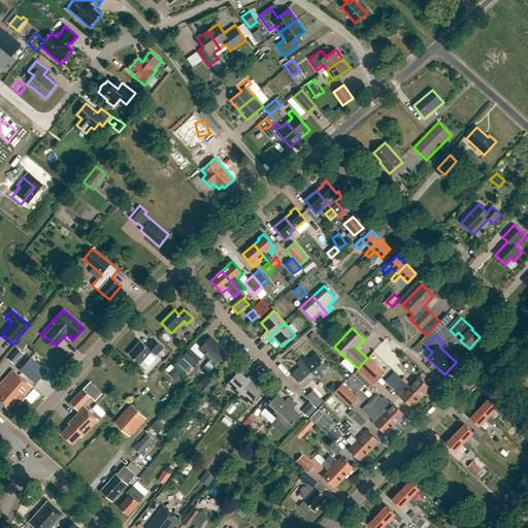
[(217,366),(228,354),(210,337),(199,350),(196,354),(190,349),(183,358),(193,368),(205,355),(217,366)]
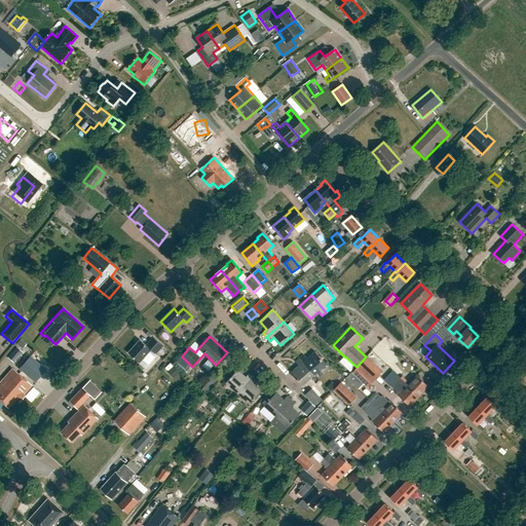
[(141,340),(128,353),(140,363),(151,350),(156,354),(163,346),(153,338),(146,345),(141,340)]
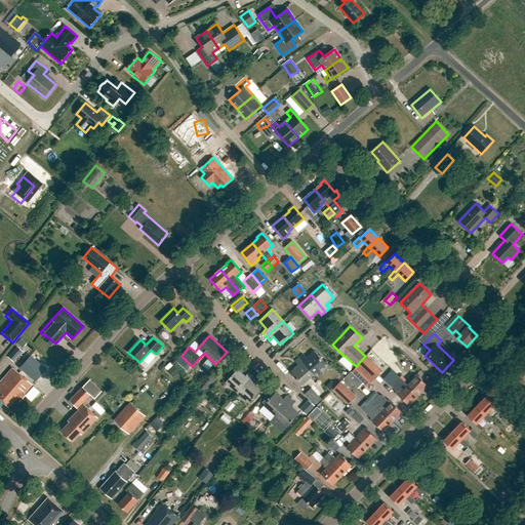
[(387,362),(394,353),(381,341),(373,351),(387,362)]
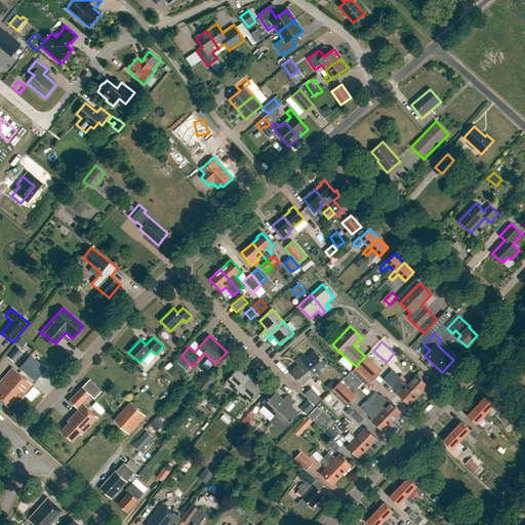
[(13,362),(23,352),(16,347),(7,357),(13,362)]
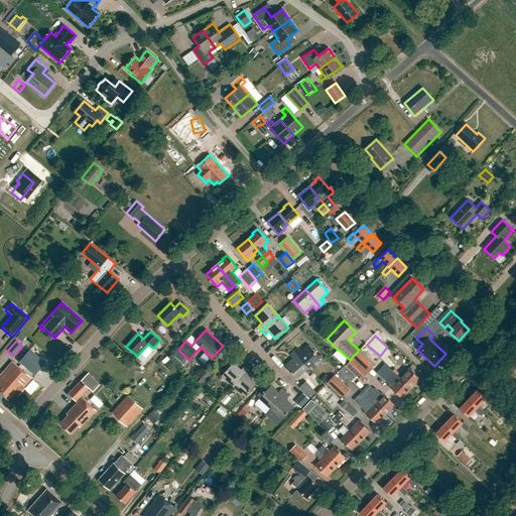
[(297,349),(294,352),(308,369),(320,358),(308,346),(301,352),(297,349)]
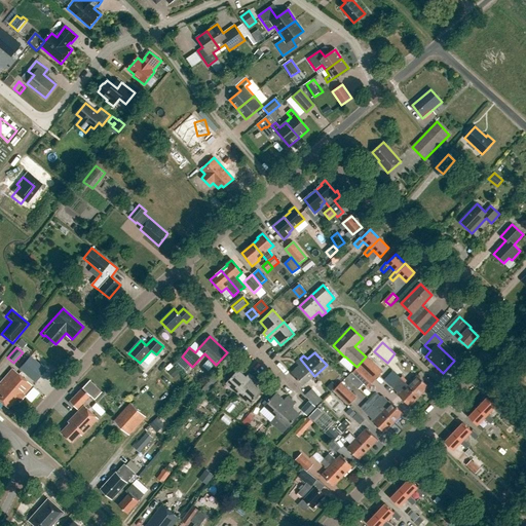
[(34,354),(20,371),(33,382),(46,366),(34,354)]
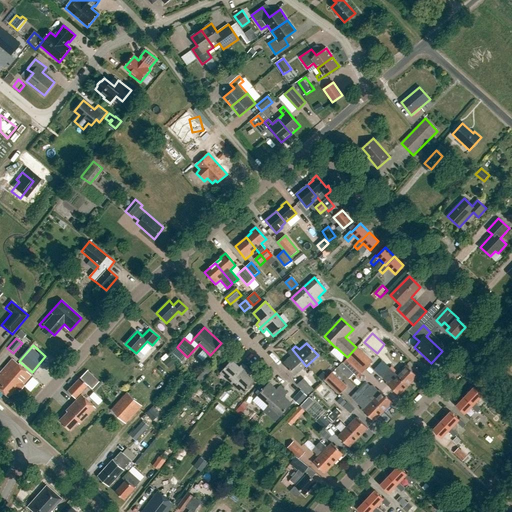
[(357,348),(344,363),(358,377),(372,362),(357,348)]
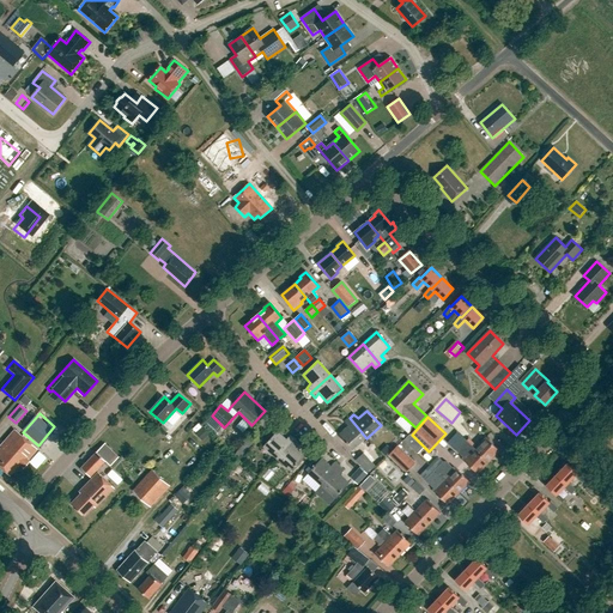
[(345,423),(349,426),(339,435),(353,450),(366,438),(350,418),(345,423)]
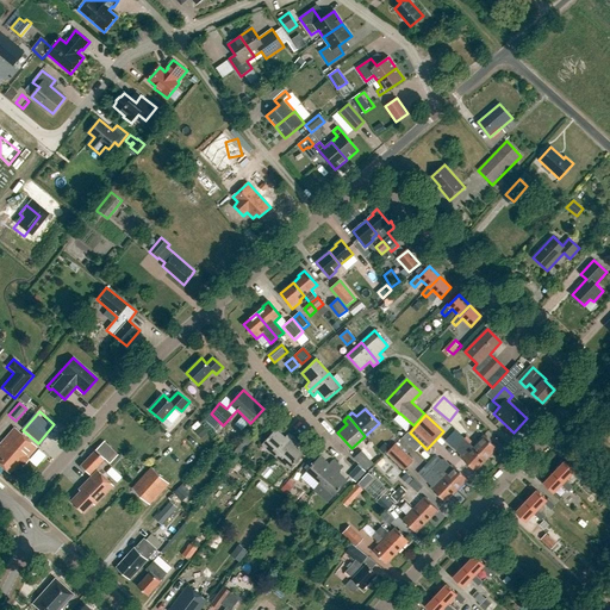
[(209,433),(203,425),(195,433),(201,440),(209,433)]
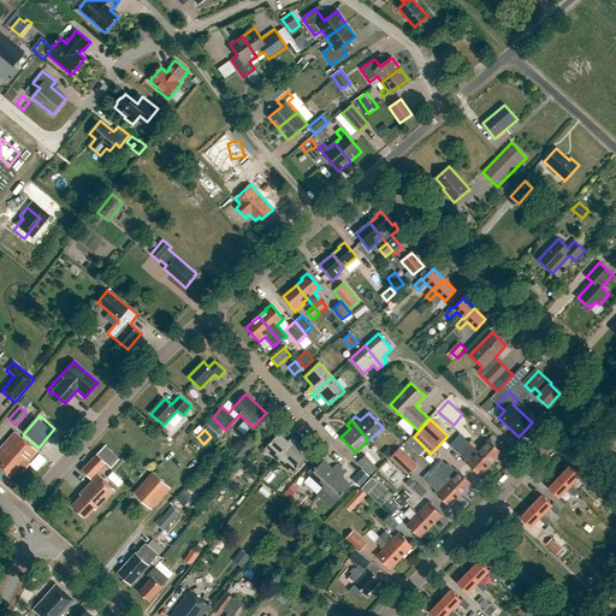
[(37,452),(15,432),(0,448),(0,471),(12,481),(22,469),(23,472),(29,463),(28,462),(37,452)]
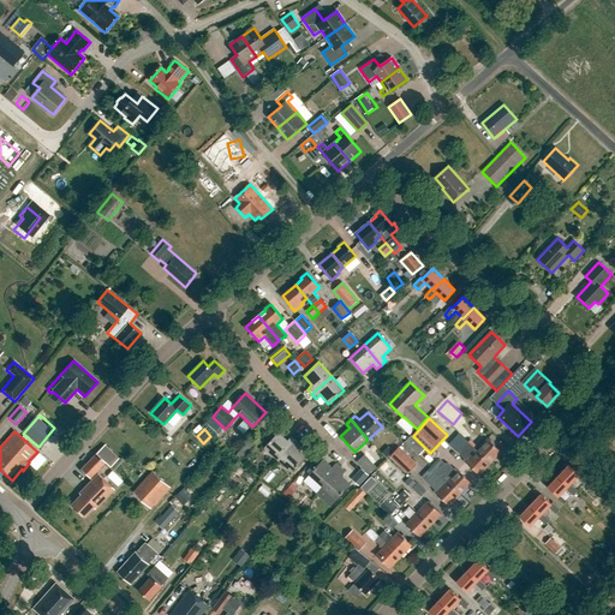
[(278,434),(264,448),(278,461),(296,441),(291,437),(287,441),(278,434)]
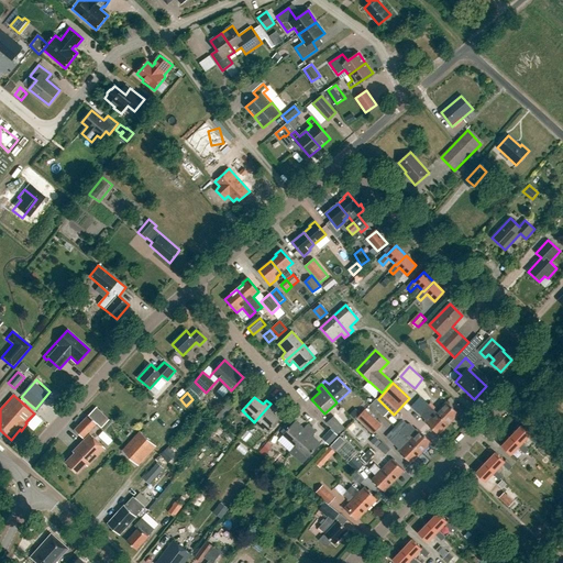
[(221,420),(234,406),(231,403),(217,416),(221,420)]
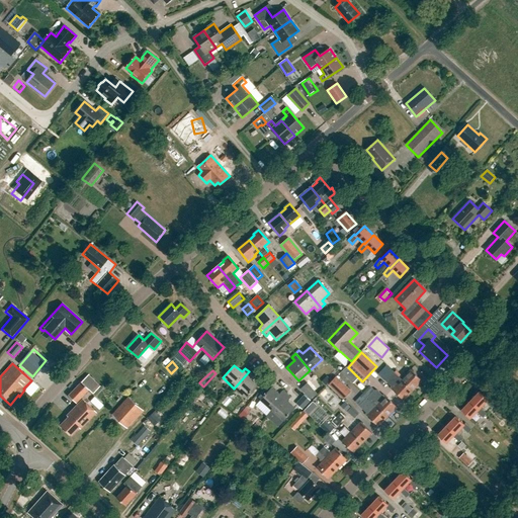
[(402,379),(413,391),(422,381),(411,370),(402,379)]
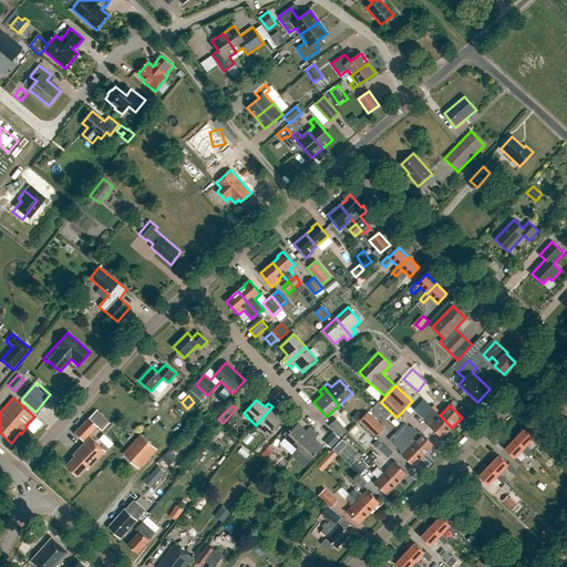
[(272,406),(256,425),(269,436),(281,422),(274,414),(277,411),(272,406)]
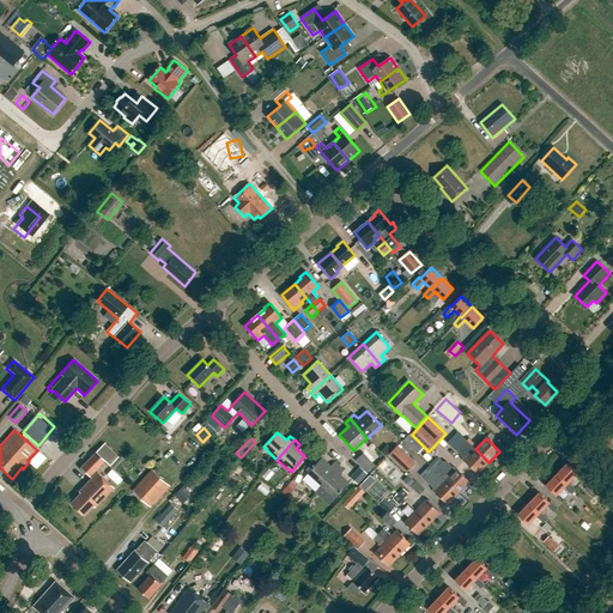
[(475,449),(465,439),(455,449),(465,460),(463,461),(478,474),(489,462),(475,449)]
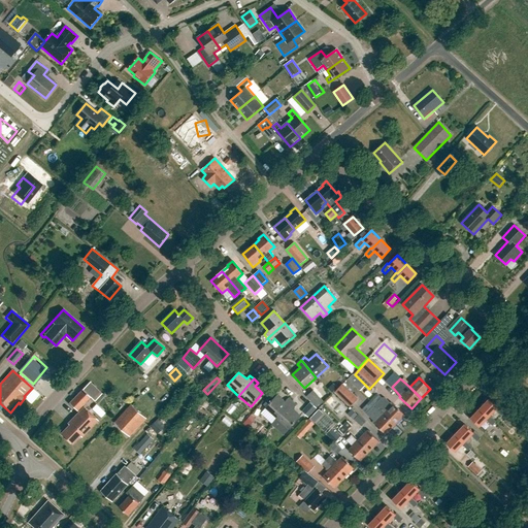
[(76,411),(90,397),(94,401),(100,394),(89,383),(69,403),(76,411)]
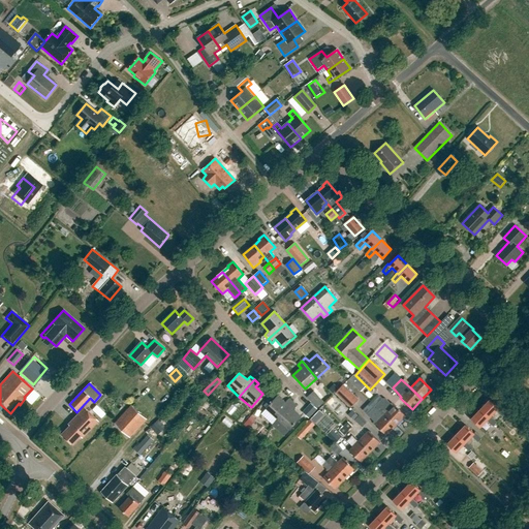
[(360,400),(343,384),(335,394),(350,408),(360,400)]
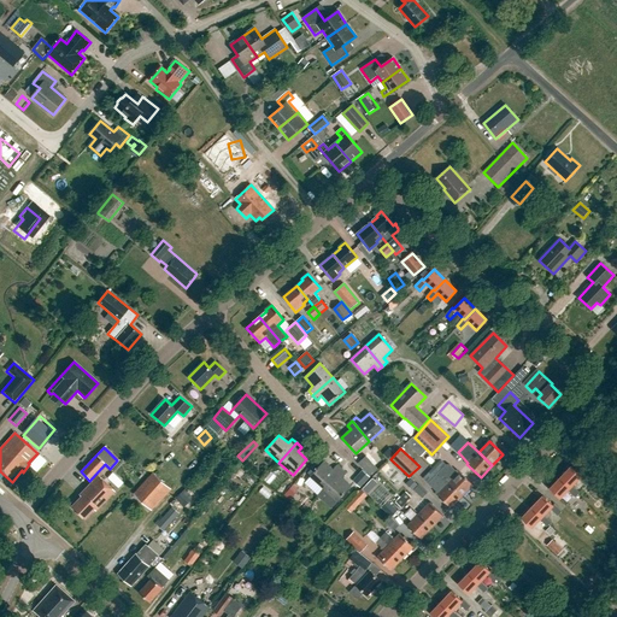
[(366,456),(358,464),(370,477),(378,469),(366,456)]
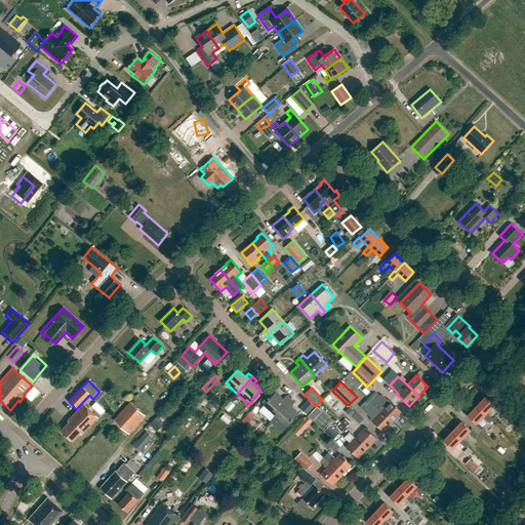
[(275,393),(264,406),(276,416),(290,400),(286,396),(283,400),(275,393)]
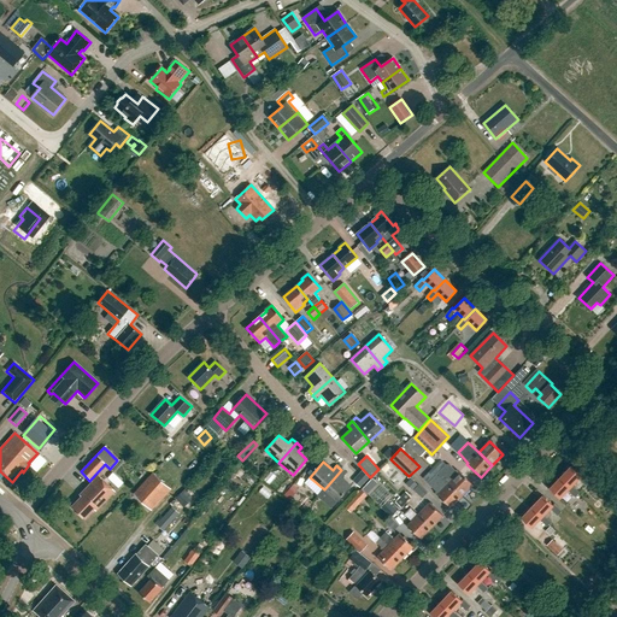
[(474,486),(459,472),(458,474),(450,465),(446,465),(438,474),(462,497),(474,486)]
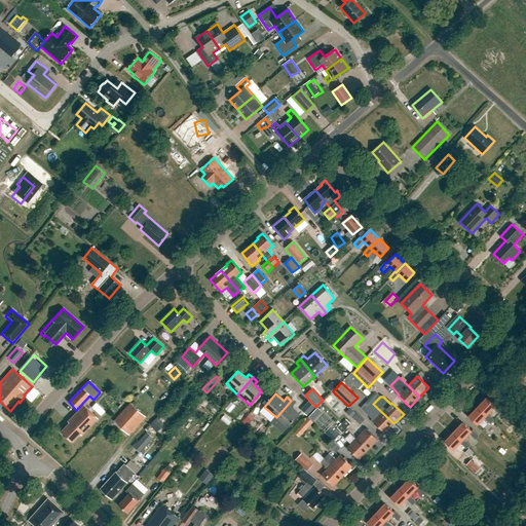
[(499,415),(502,411),(496,406),(495,406),(487,398),(478,408),(487,416),(487,415),(493,409),(499,415)]
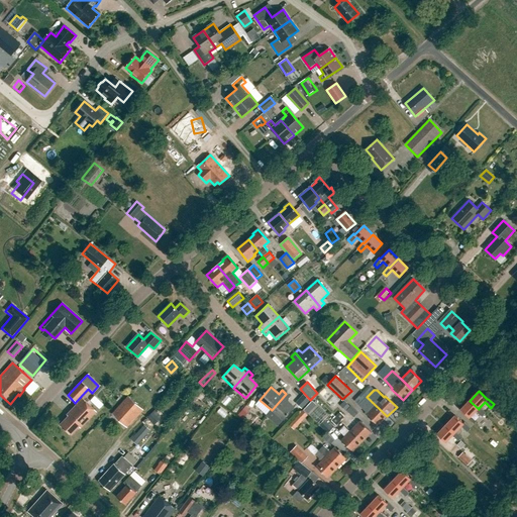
[(272,410),(266,416),(278,426),(295,408),(287,401),(290,397),(286,394),(272,410)]
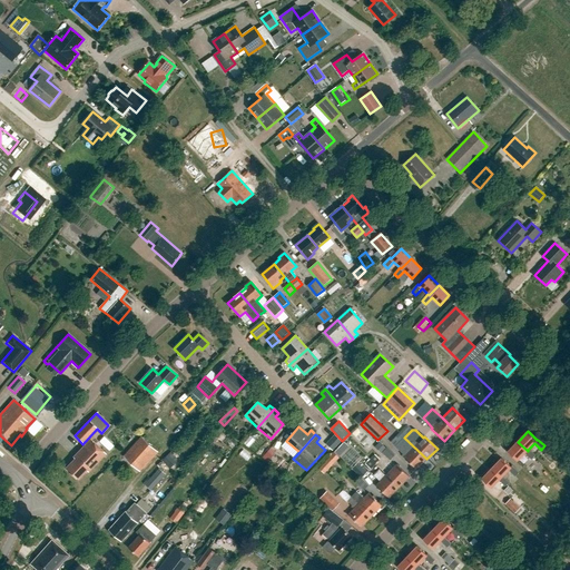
[(342,441),(335,435),(326,445),(333,451),(342,441)]
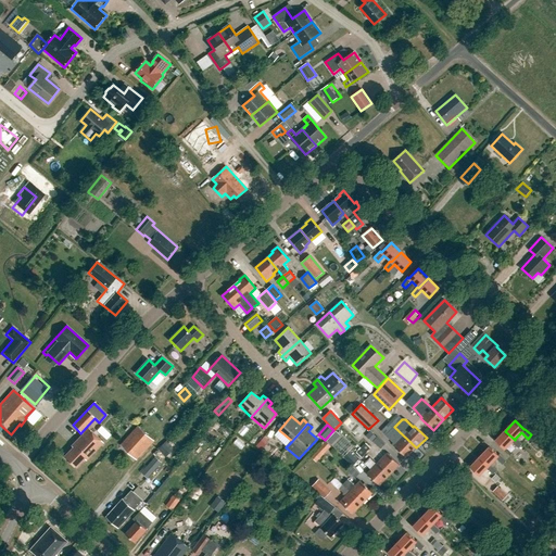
[(138,427),(121,445),(137,460),(154,441),(138,427)]
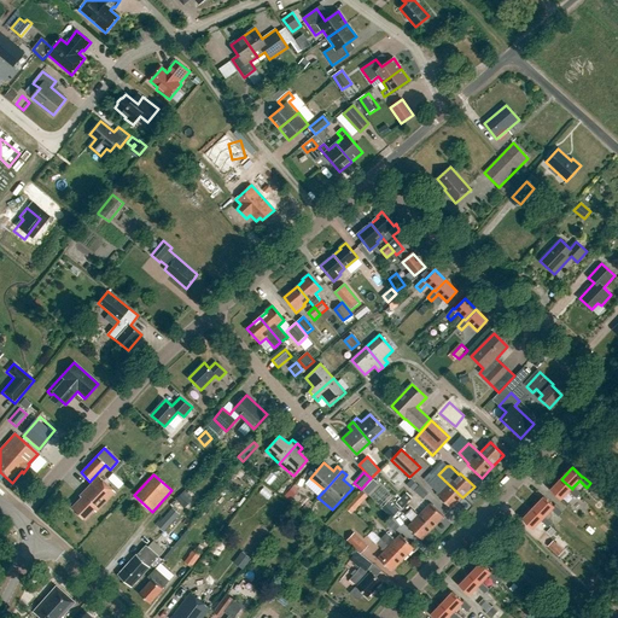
[(462,497),(438,474),(429,484),(439,495),(438,496),(452,509),(462,497)]
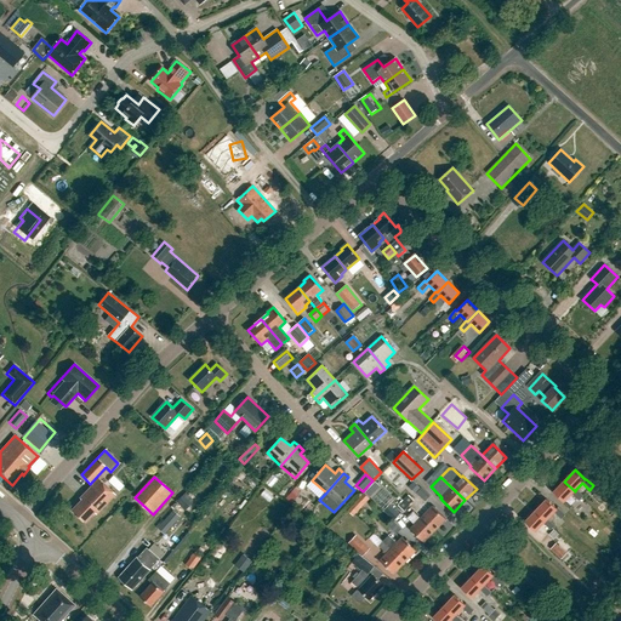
[(79,499),(81,500),(72,511),(84,523),(93,513),(96,514),(115,495),(98,479),(79,499)]
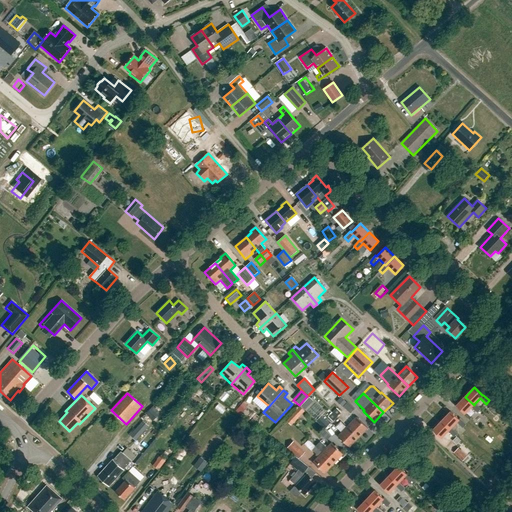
[(349,405),(340,396),(336,401),(344,409),(349,405)]
